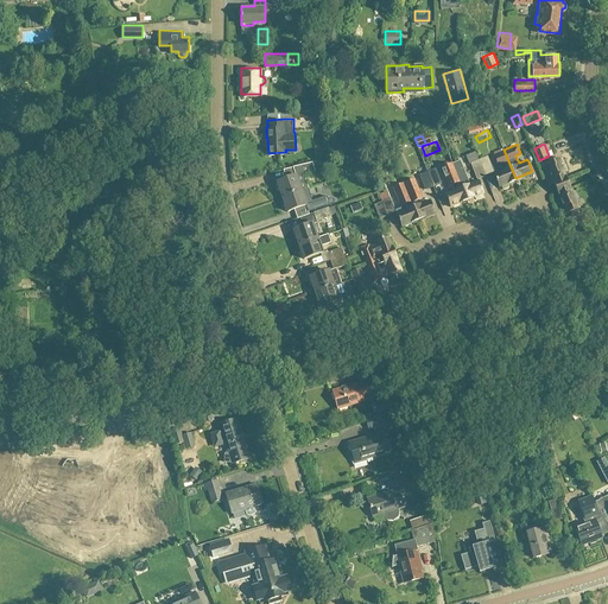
[(508,182),(515,178),(504,150),(504,148),(494,152),(499,161),(500,161),(504,169),(494,172),(500,185),(502,184),(502,186),(510,184),(508,182)]
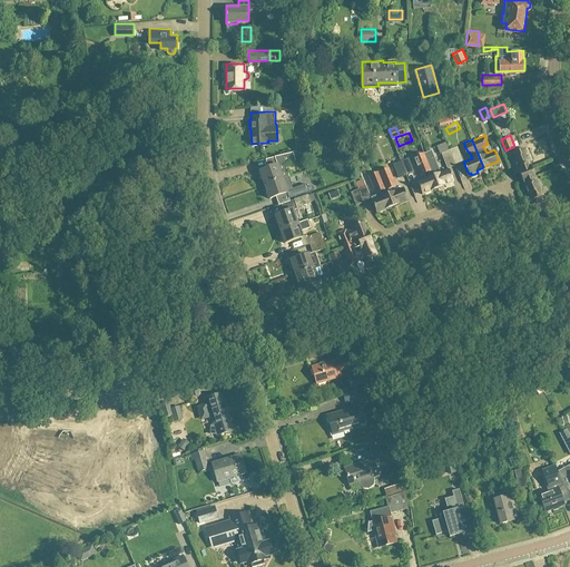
[(458,145),(452,147),(450,148),(455,164),(463,160),(458,145)]
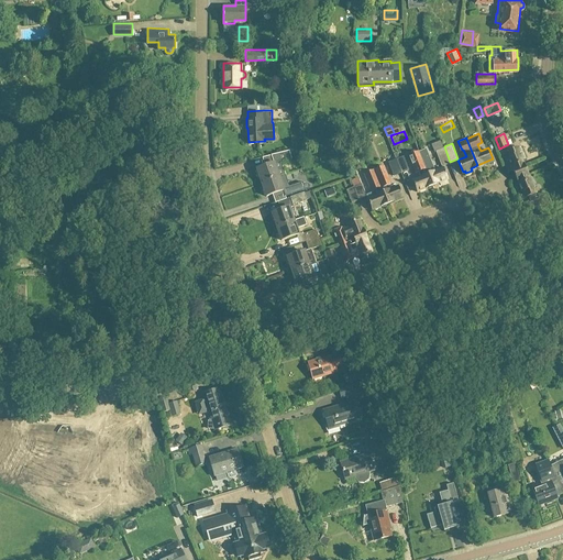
[(508,155),(515,173),(527,168),(522,157),(523,156),(521,150),(519,151),(519,150),(520,150),(518,144),(507,150),(509,155),(508,155)]
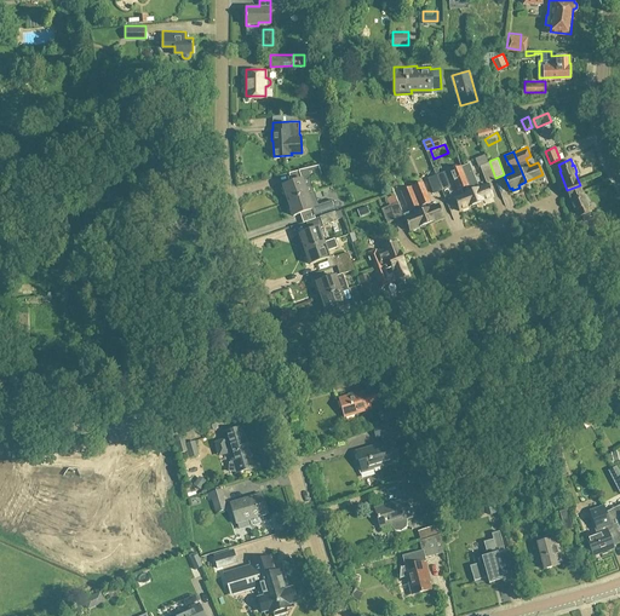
[(461,165),(476,202),(484,199),(486,201),(492,199),(491,196),(493,195),(488,183),(480,186),(469,161),(461,165)]
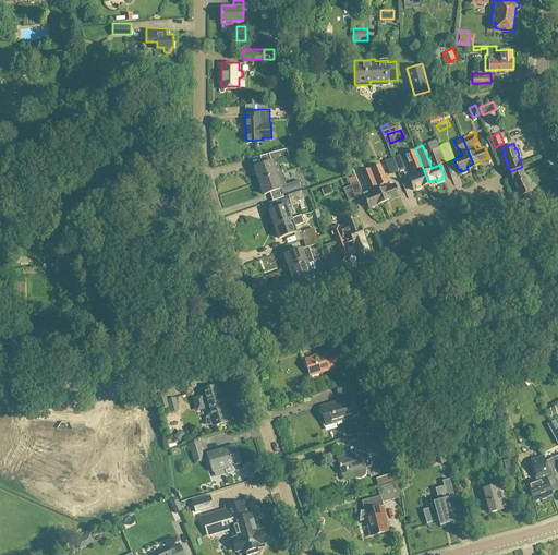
[(438,163),(446,160),(440,145),(432,148),(438,163)]
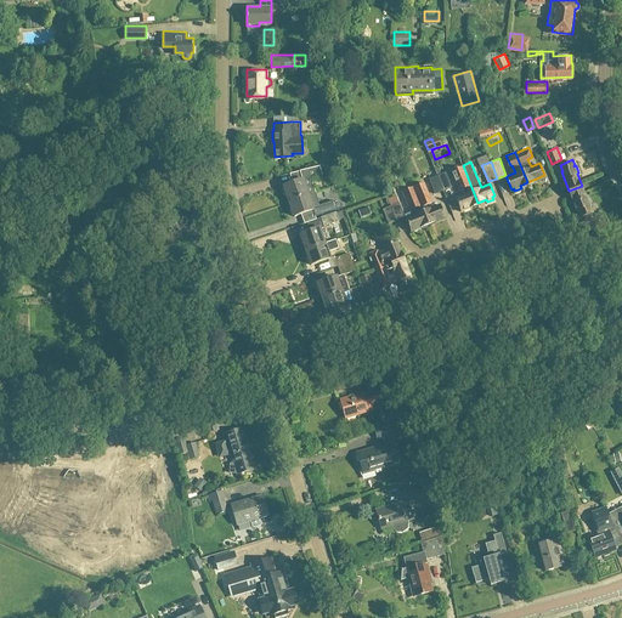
[(284,183),(284,186),(283,187),(284,193),(287,192),(289,199),(315,191),(316,190),(311,176),(322,173),(320,164),(300,169),(303,177),(293,181),(284,183)]
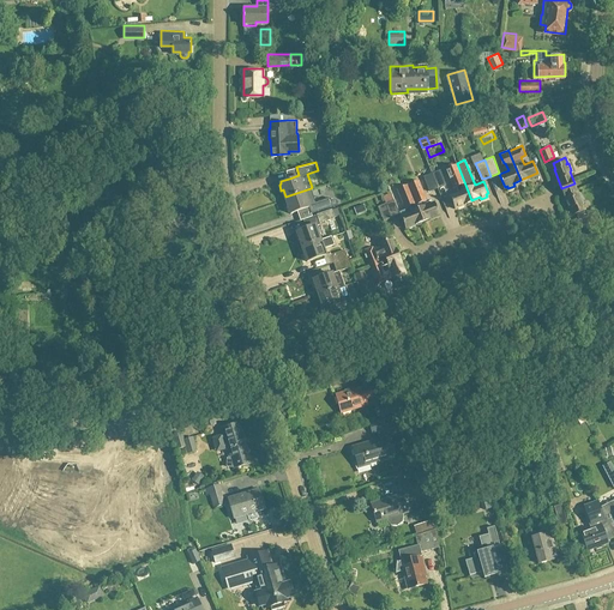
[(471,200),(457,163),(446,167),(453,186),(457,185),(459,191),(450,194),(455,206),(471,200)]
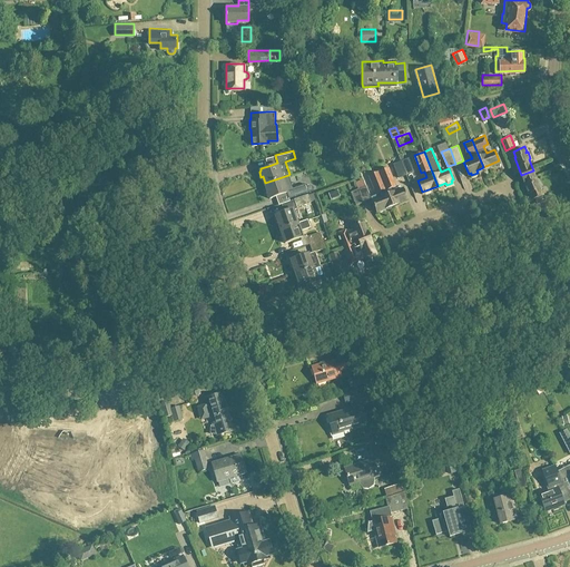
[(401,159),(406,173),(414,169),(409,156),(401,159)]
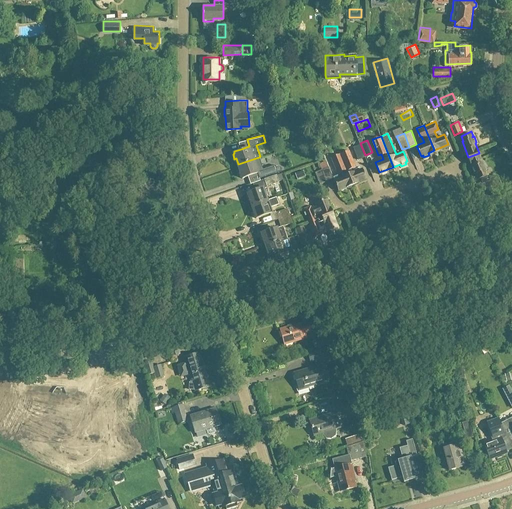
[(358,158),(365,155),(360,143),(353,145),(358,158)]
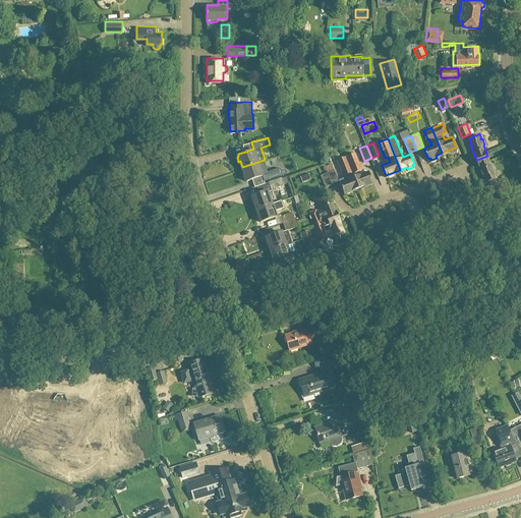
[(355,153),(346,156),(358,186),(371,181),(372,181),(371,179),(372,179),(369,172),(368,172),(368,170),(366,166),(361,168),(355,153)]
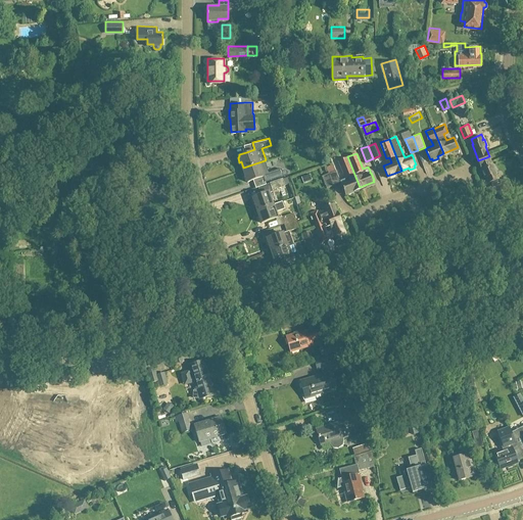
[(346,192),(360,187),(347,156),(339,160),(346,177),(341,179),(346,192)]
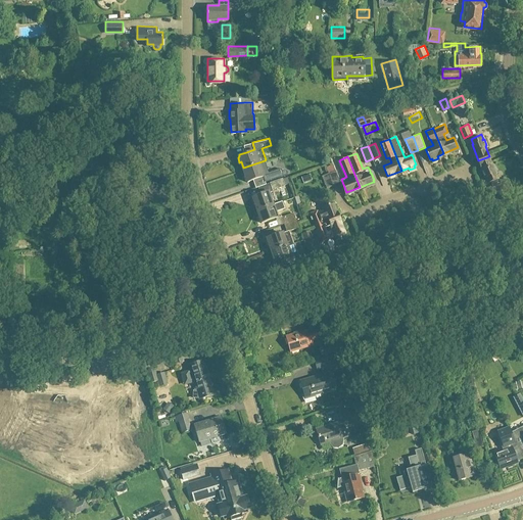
[(489,156),(478,160),(484,177),(485,176),(488,182),(491,180),(493,185),(487,187),(489,193),(492,192),(495,197),(512,191),(508,179),(501,182),(496,173),(495,173),(495,172),(497,171),(494,166),(493,166),(489,156)]
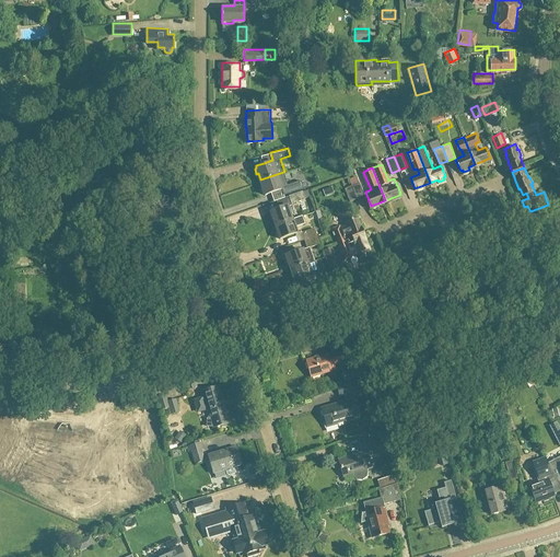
[(283,172),(260,180),(263,185),(260,186),(263,192),(265,190),(265,193),(281,187),(283,193),(307,185),(306,180),(302,182),(301,178),(288,183),(283,172)]
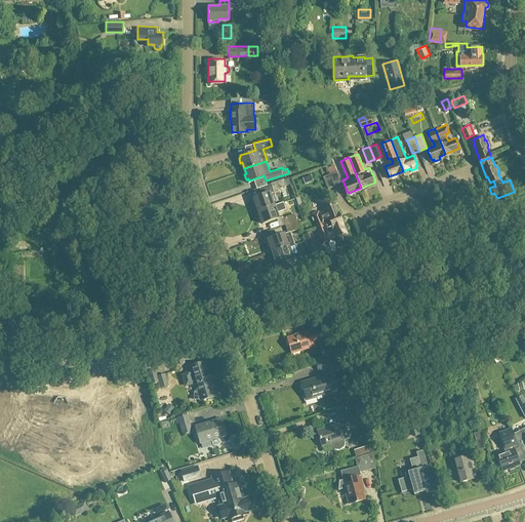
[(337,169),(330,172),(334,185),(341,181),(337,169)]
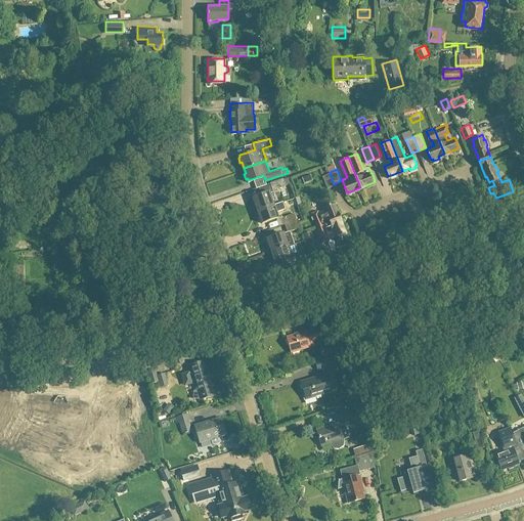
[(302,175),(304,181),(313,178),(310,172),(302,175)]
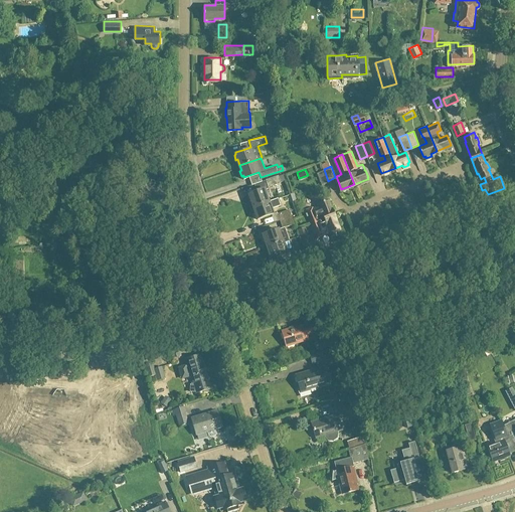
[(328,181),(324,169),(317,172),(322,183),(328,181)]
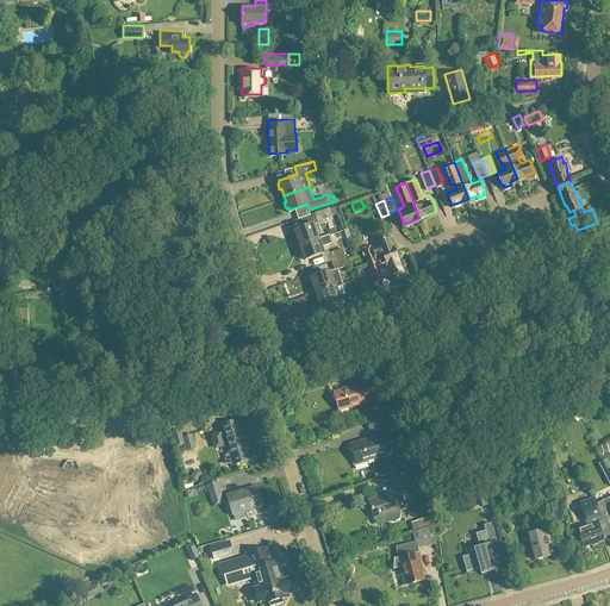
[(330,206),(315,212),(317,219),(318,219),(332,214),(330,206)]
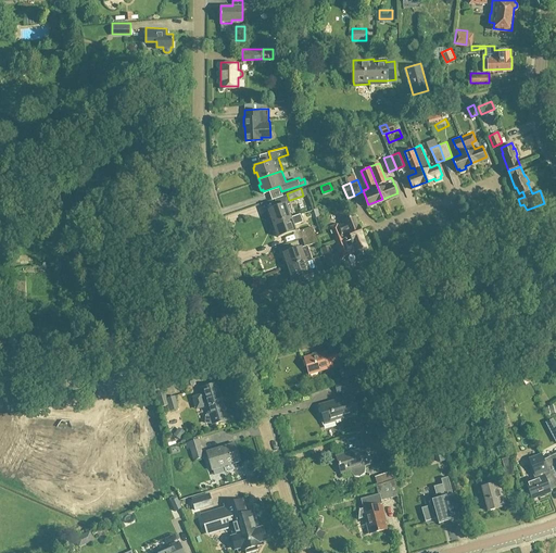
[(274,222),(290,216),(290,215),(286,202),(268,208),(269,210),(268,211),(269,216),(272,215),(274,222)]
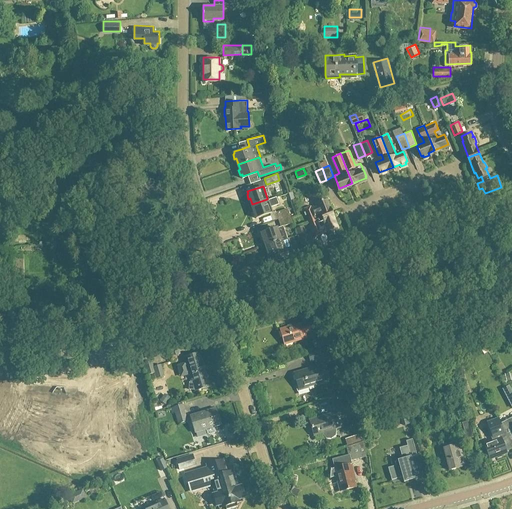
[(267,199),(252,204),(254,209),(252,210),(254,215),(255,214),(256,216),(272,211),(270,205),(279,202),(276,195),(267,198),(267,199)]
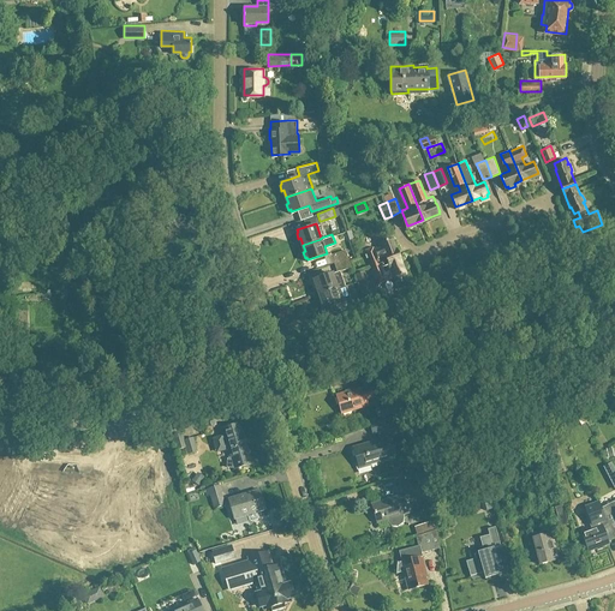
[(365,249),(372,265),(401,253),(394,237),(382,243),(382,244),(376,246),(375,245),(365,249)]
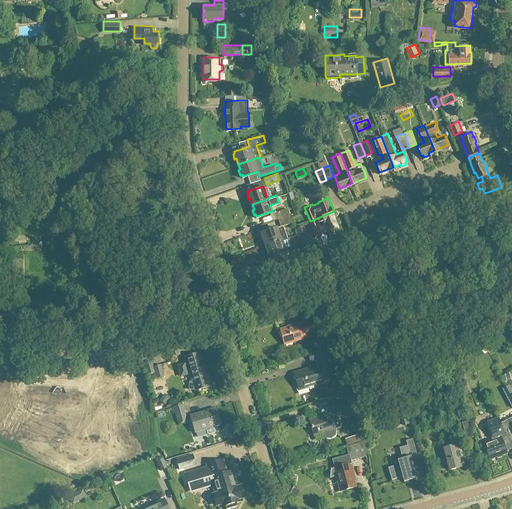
[(278,217),(290,213),(288,207),(276,211),(278,217)]
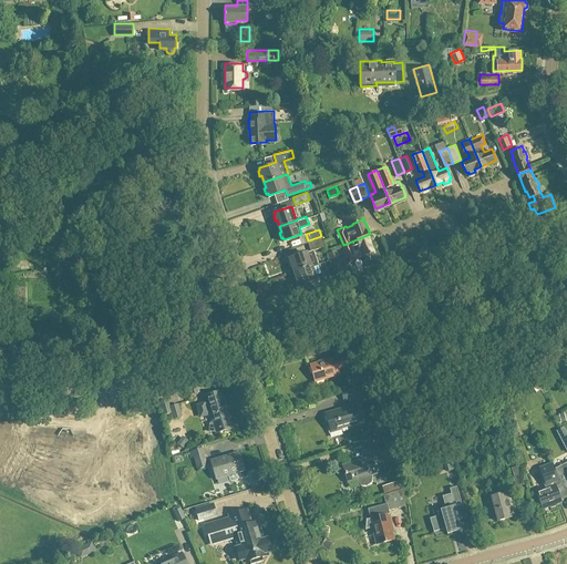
[(375,249),(370,234),(343,245),(349,260),(358,257),(358,255),(363,253),(364,254),(369,265),(378,260),(373,250),(375,249)]
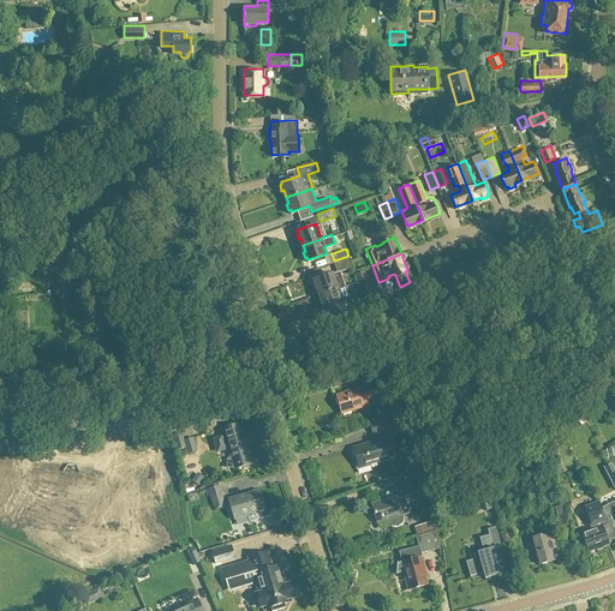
[(315,287),(317,286),(320,293),(345,283),(340,269),(352,265),(348,256),(334,261),(338,270),(333,271),(314,277),(315,280),(312,281),(315,287)]
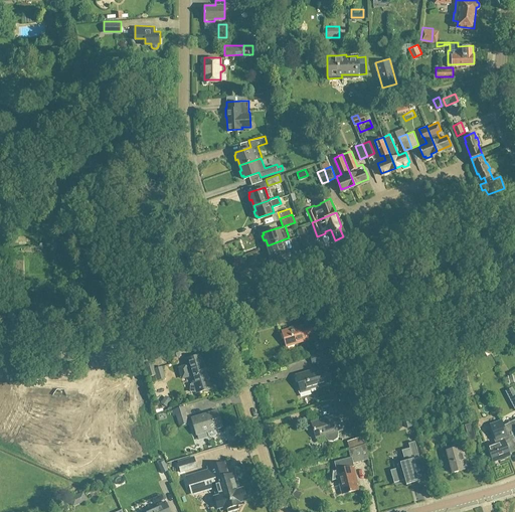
[(297,229),(305,247),(313,244),(310,235),(308,235),(305,226),(297,229)]
